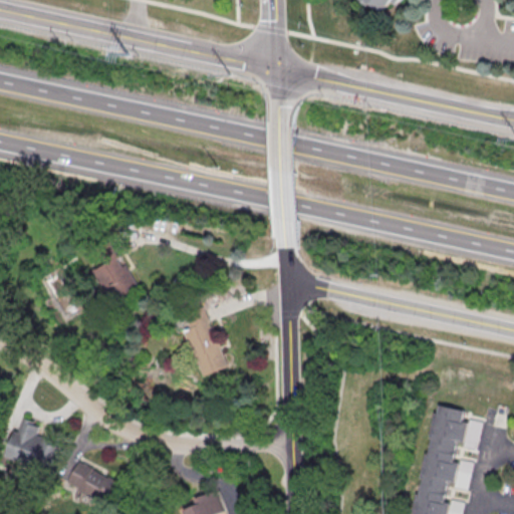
[(513,0),(402,0),(396,6),(393,3),(380,14),(371,4),(367,9),(358,0),(513,0)]
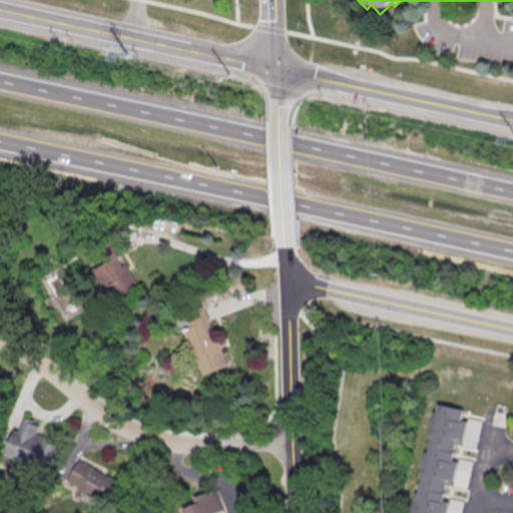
[(141,288),(123,255),(94,272),(105,291),(112,287),(119,300),(141,288)]
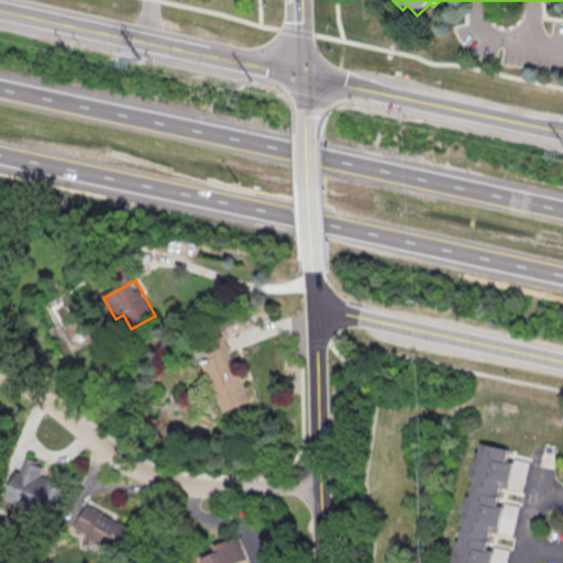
[(62,328),(51,311),(36,320),(47,337),(62,328)]
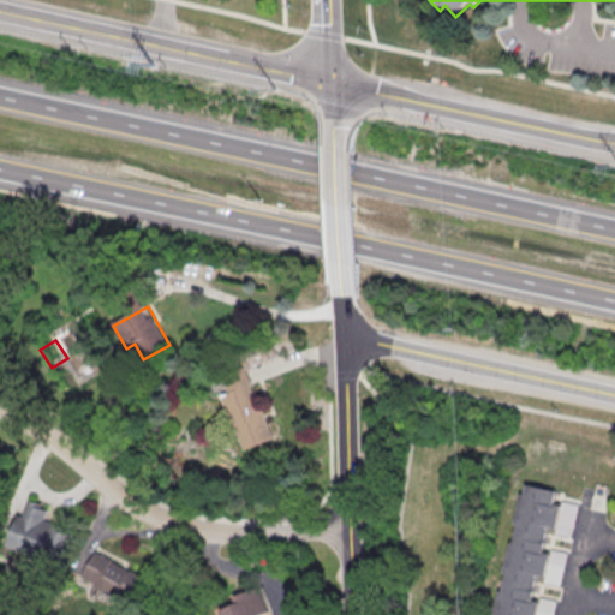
[(242,451),(274,439),(250,374),(225,382),(228,392),(222,395),(242,451)]
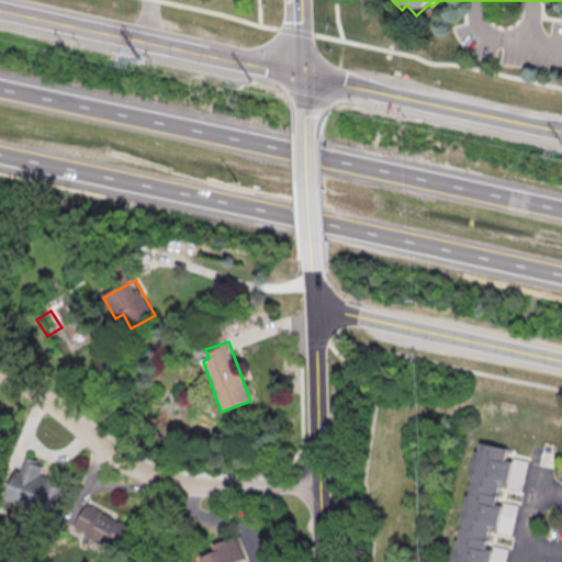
[(476,453),(473,452),(468,480),(470,480),(467,497),(464,496),(459,524),(461,524),(458,542),(456,541),(451,561),(490,561),(492,551),(485,550),(490,528),(496,529),(501,506),(494,505),(498,484),(505,485),(509,462),(504,461),(506,450),(479,445),(476,453)]
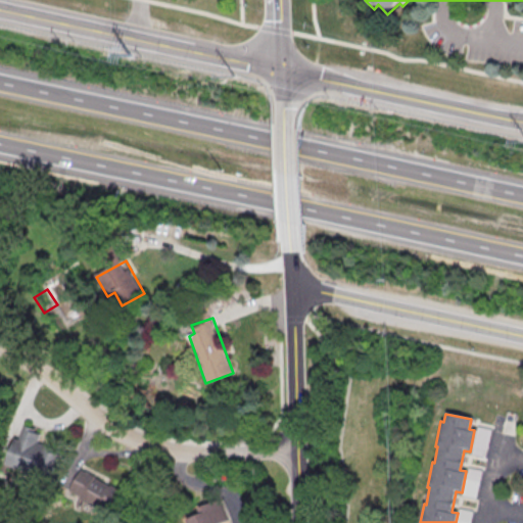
[(54,479),(62,450),(39,443),(42,431),(18,424),(6,465),(54,479)]
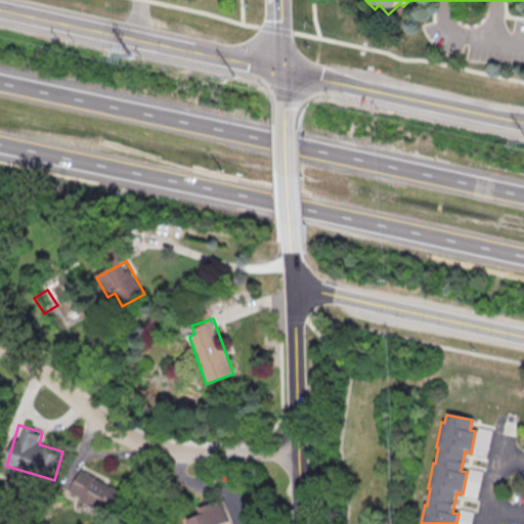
[(126,487),(79,472),(71,497),(118,513),(126,487)]
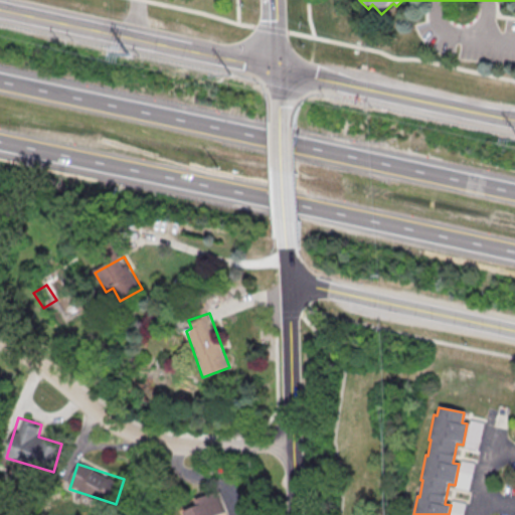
[(214,514),(221,512),(214,492),(178,505),(182,514),(214,514)]
